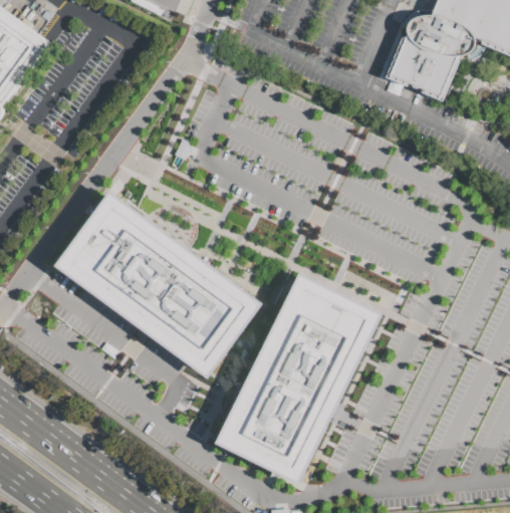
[(509,0),(509,56),(476,42),(475,46),(471,51),(465,54),(460,55),(454,56),(454,58),(458,60),(442,100),(384,76),(402,36),(405,37),(407,32),(407,24),(410,19),(417,15),(423,13),(432,13),(437,0),(509,0)]
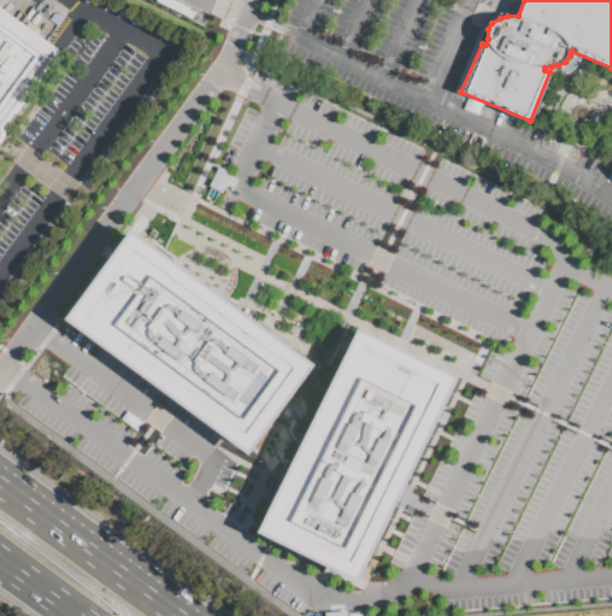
[(0,11),(54,52),(0,127),(0,132),(0,135),(0,11)]
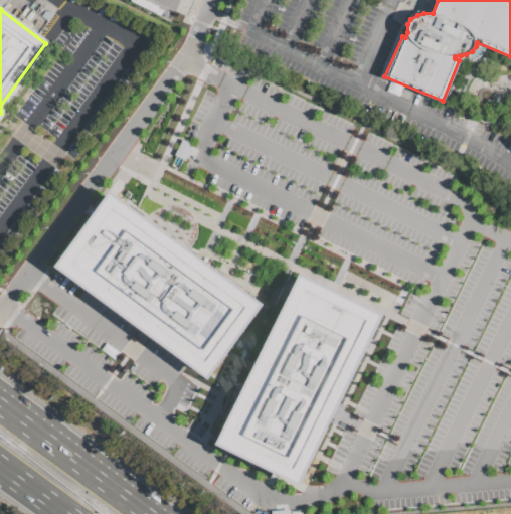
[(169,154),(178,138),(189,143),(181,160),(169,154)]
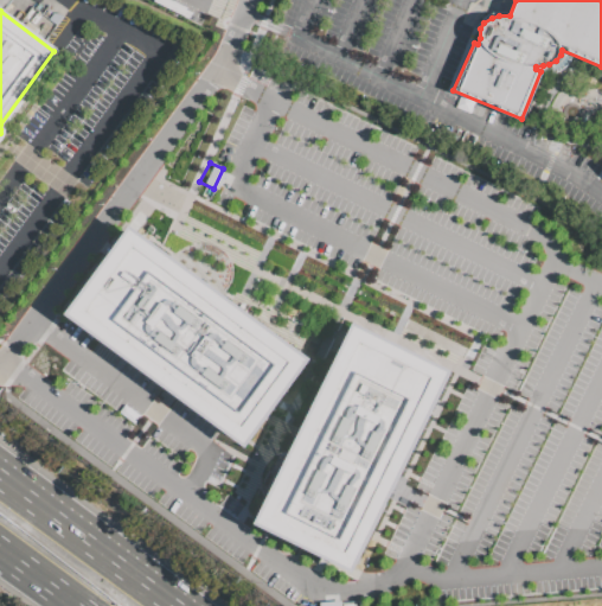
[(127,227),(230,303),(309,359),(244,448),(162,388),(62,316),(127,227)]
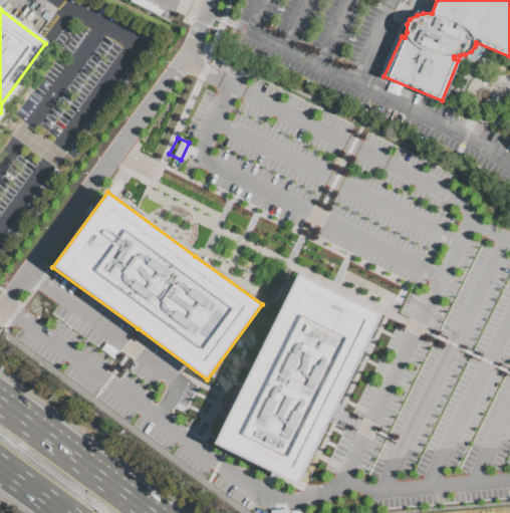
[(215,444),(299,272),(383,312),(298,484),(215,444)]
